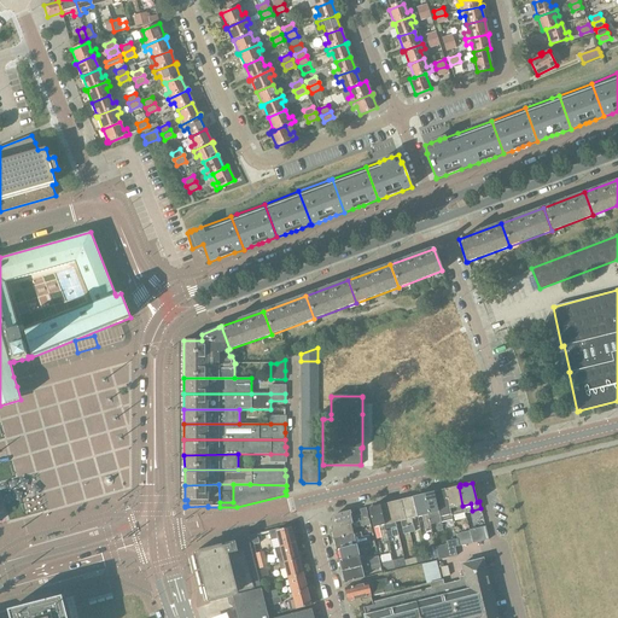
[(444,490),(445,490),(452,516),(465,513),(462,506),(459,487),(458,487),(458,485),(450,487),(452,488),(444,490)]
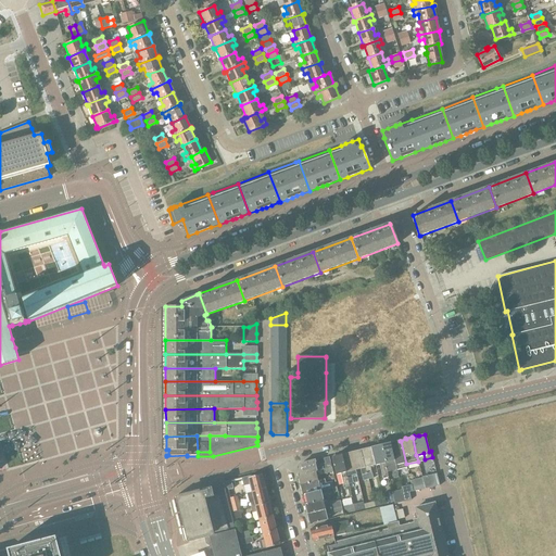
[(406,467),(406,464),(401,441),(400,441),(399,440),(392,441),(393,442),(390,443),(396,469),(406,467)]
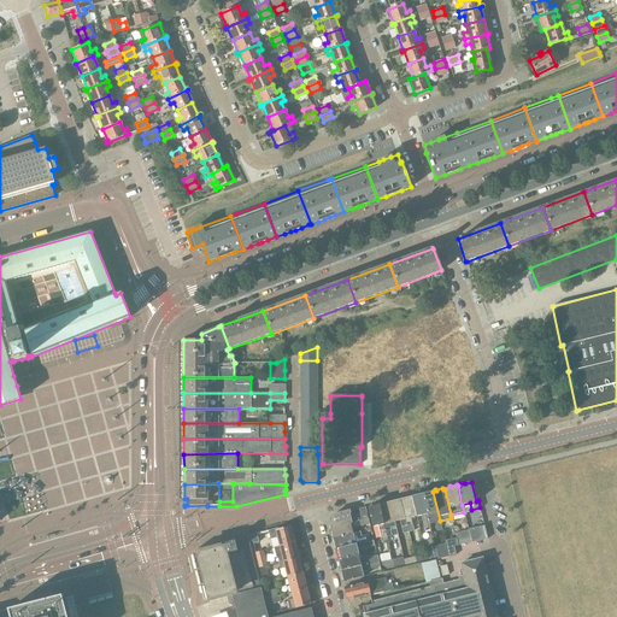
[(425,494),(422,494),(429,524),(440,521),(433,492),(430,491),(427,492),(425,494)]
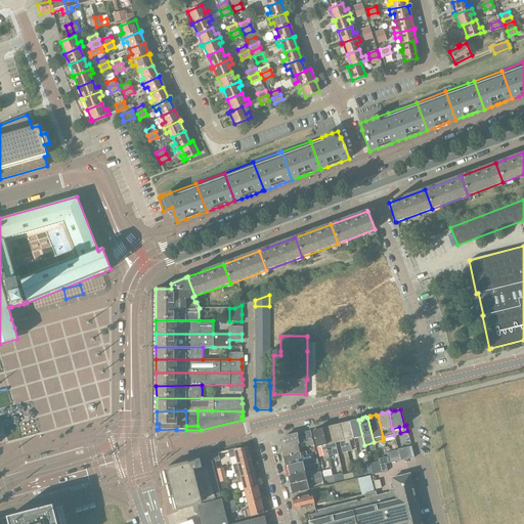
[(364,445),(358,420),(355,421),(355,420),(350,421),(350,422),(349,422),(353,438),(357,437),(360,450),(365,449),(364,445)]
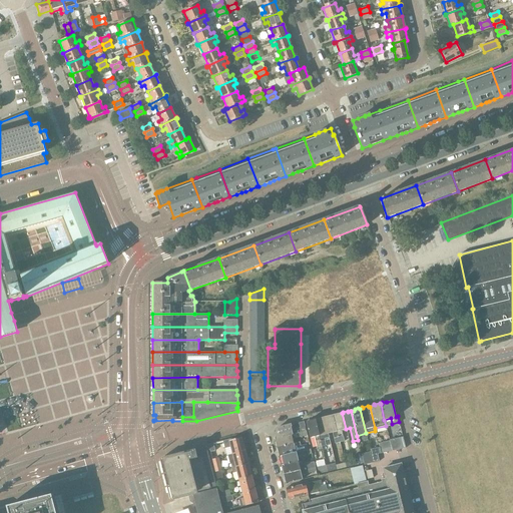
[(336,415),(333,416),(340,442),(344,441),(342,430),(346,429),(342,413),(342,414),(340,413),(337,413),(336,415)]
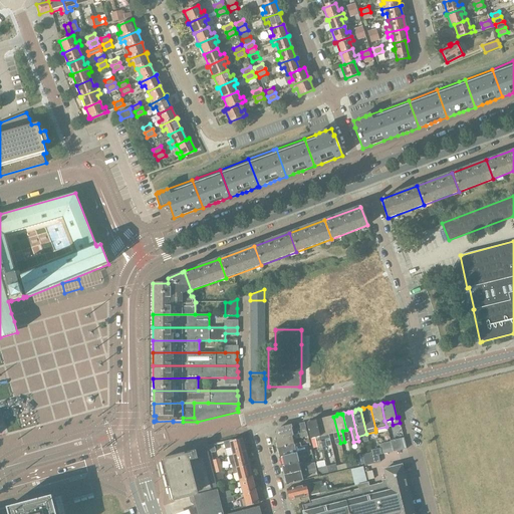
[(340,443),(333,417),(331,417),(329,416),(326,417),(325,419),(324,419),(328,435),(332,434),(335,445),(340,443)]
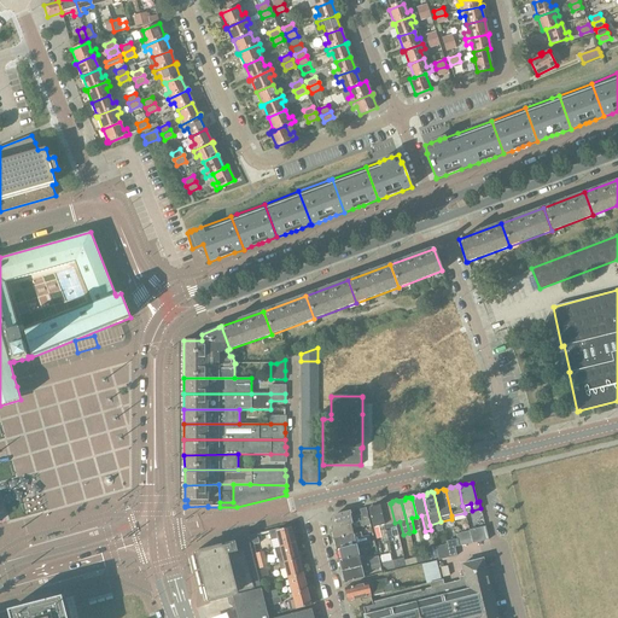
[(397,529),(395,523),(390,503),(388,502),(384,503),(383,505),(379,506),(388,538),(392,537),(391,530),(397,529)]
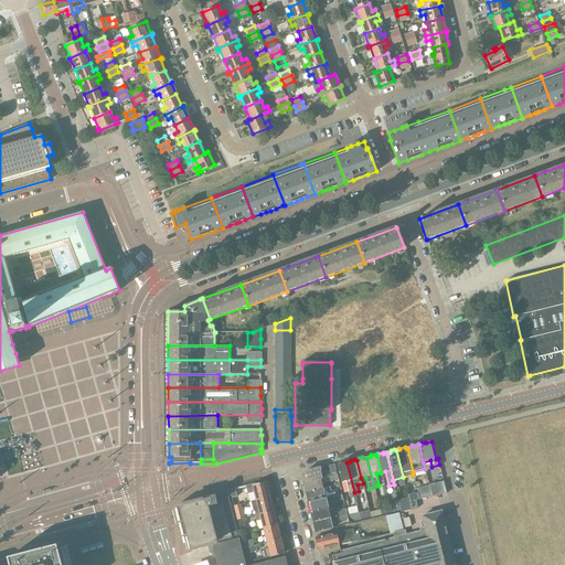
[(354,494),(354,492),(347,462),(343,464),(342,462),(339,464),(338,465),(337,465),(341,482),(347,481),(350,496),(354,494)]
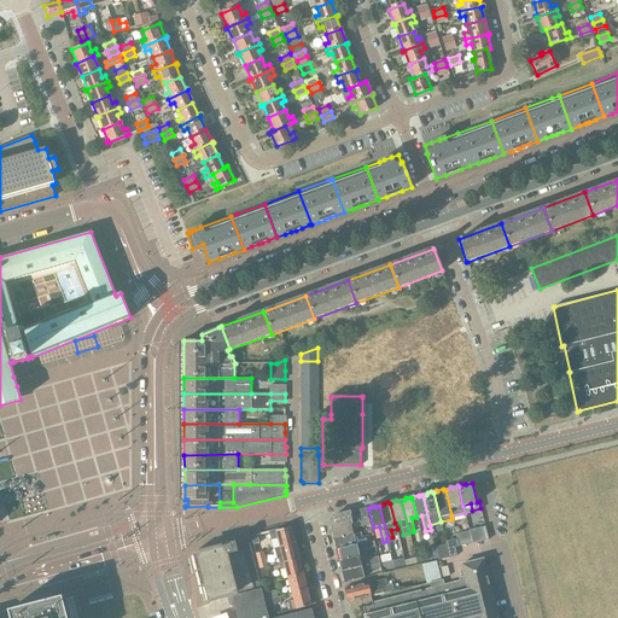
[(331,519),(333,528),(362,520),(361,516),(350,518),(349,512),(333,516),(331,519)]
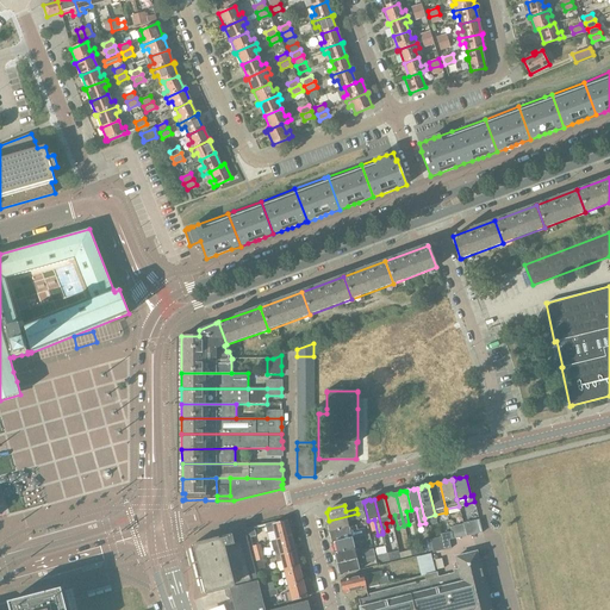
[(329,530),(330,531),(348,527),(347,522),(365,518),(363,512),(358,514),(329,521),(327,521),(328,524),(327,526),(328,530),(329,530)]
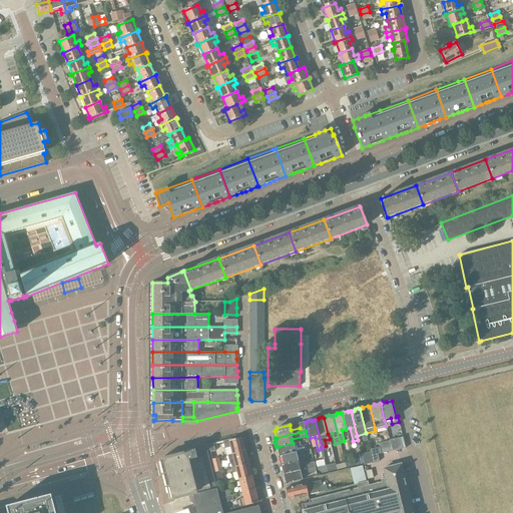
[(403,437),(389,440),(389,441),(392,451),(397,450),(406,448),(403,437)]
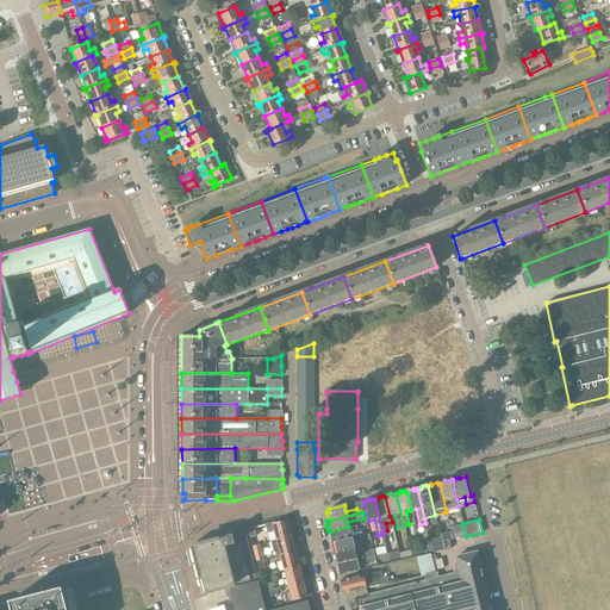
[(277,541),(291,536),(286,521),(265,527),(266,527),(267,534),(274,531),(277,540),(277,541)]
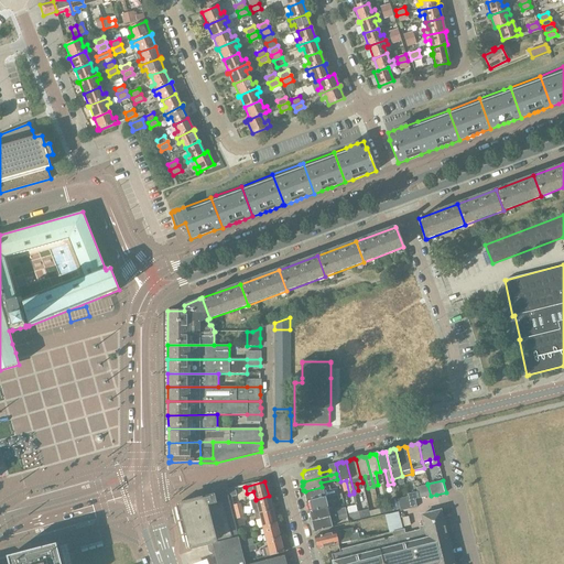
[(307,501),(331,496),(342,494),(340,488),(323,492),(322,487),(305,491),(305,492),(304,495),(305,498),(306,499),(307,501)]
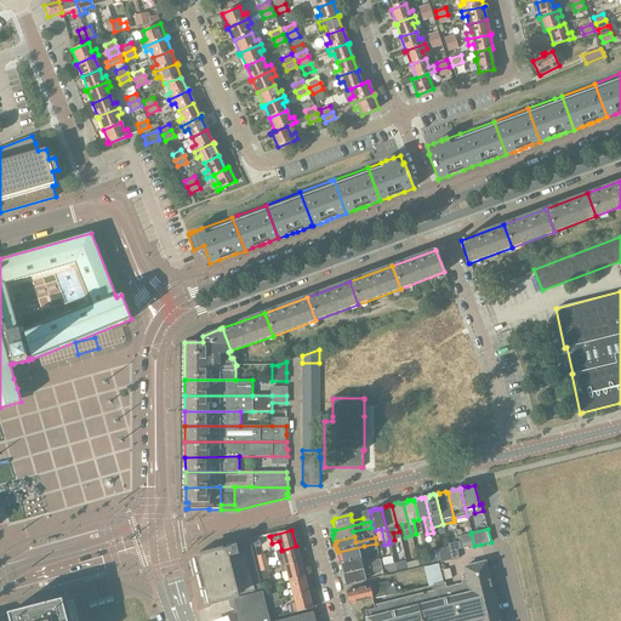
[(460,543),(448,546),(448,547),(451,560),(459,558),(456,550),(461,548),(460,543)]
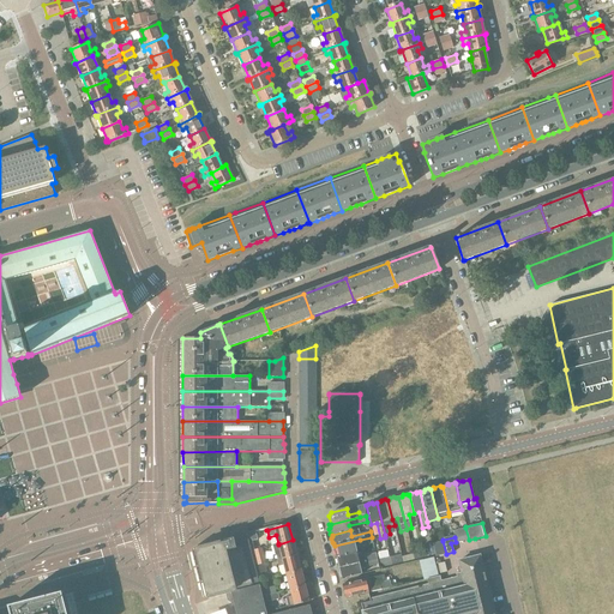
[(282,560),(296,555),(293,540),(278,545),(278,543),(272,545),(275,555),(276,555),(277,560),(282,559),(282,560)]
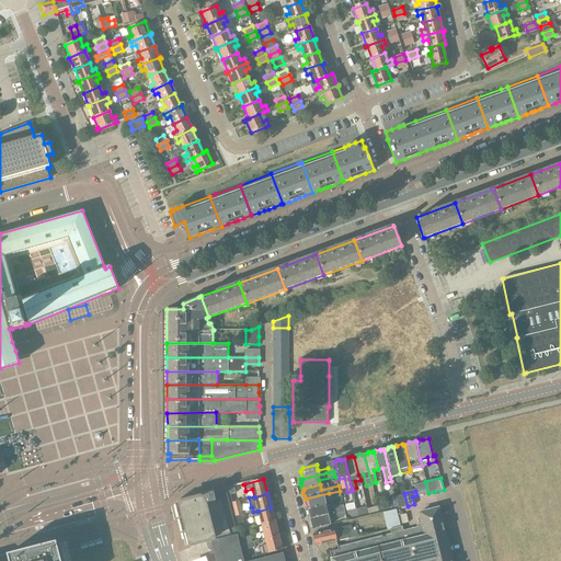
[(308,508),(325,504),(324,500),(330,499),(329,493),(306,499),(306,502),(305,503),(306,507),(308,507),(308,508)]
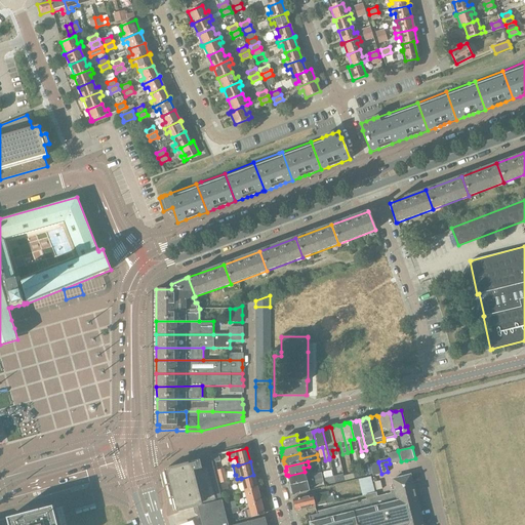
[(373,476),(381,474),(378,462),(370,465),(371,470),(372,474),(373,476)]
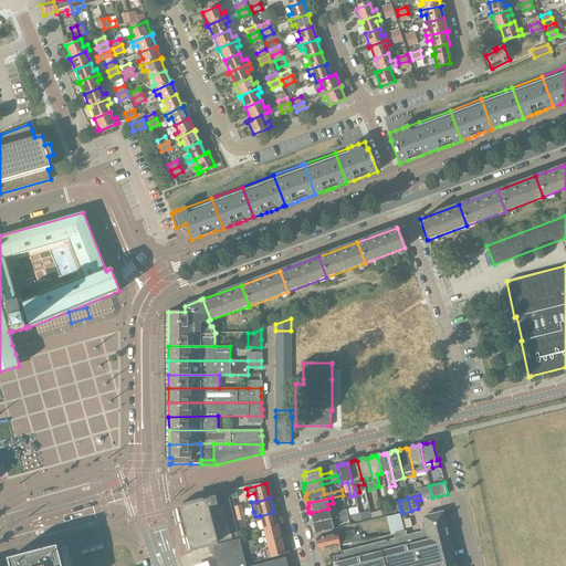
[(207,538),(209,546),(208,546),(210,554),(215,557),(217,556),(218,565),(286,565),(285,557),(253,565),(245,565),(239,537),(231,538),(222,503),(207,506),(207,507),(205,500),(179,506),(188,543),(207,538)]
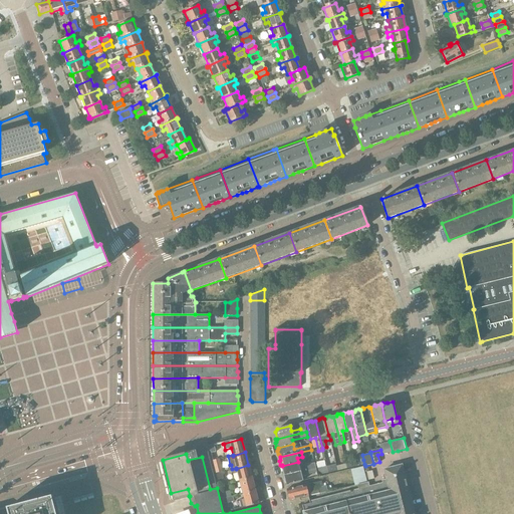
[(210,489),(217,488),(209,455),(207,456),(202,457),(210,489)]
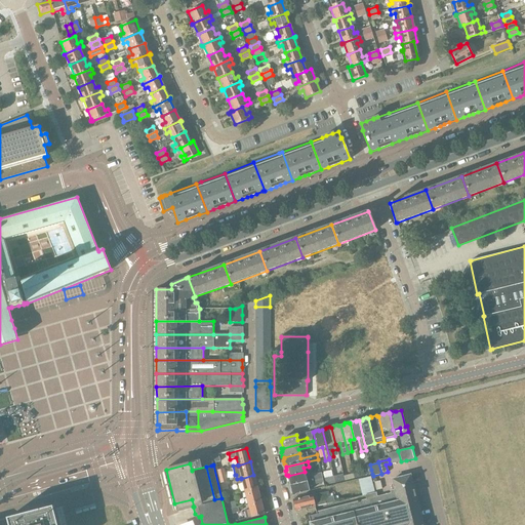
[(220,484),(227,482),(225,474),(223,469),(216,470),(218,476),(220,484)]
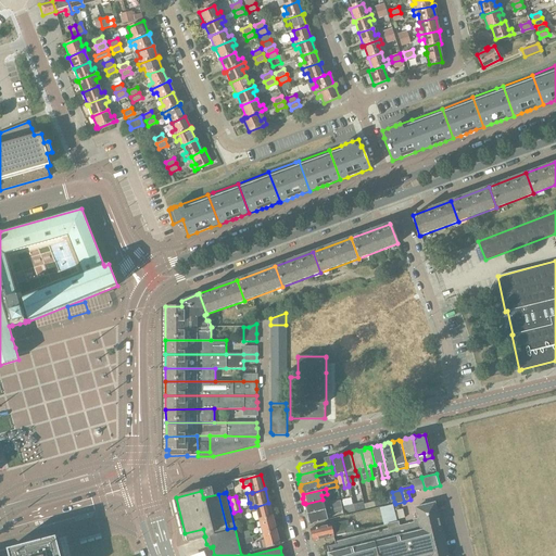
[(306,510),(307,514),(341,506),(340,501),(324,505),(323,500),(305,504),(305,505),(304,505),(305,512),(306,510)]
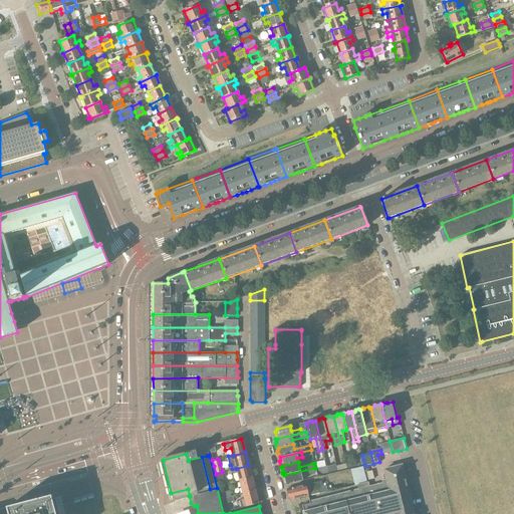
[(239,481),(251,478),(248,465),(236,469),(239,481)]
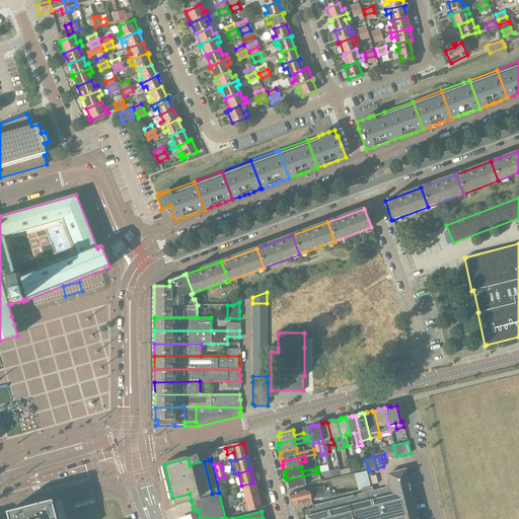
[(371,487),(361,490),(362,494),(312,506),(312,508),(304,510),(306,516),(305,516),(305,518),(417,518),(410,487),(405,469),(387,473),(390,484),(385,485),(386,488),(372,491),(371,487)]
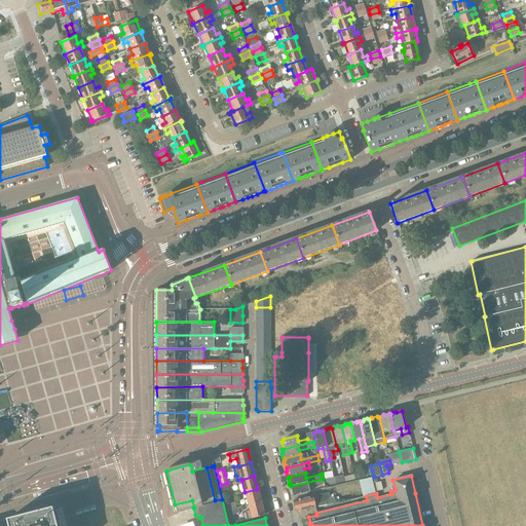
[(308,487),(314,486),(324,483),(323,479),(291,486),(292,489),(291,490),(292,493),(293,494),(293,495),(309,492),(308,487)]
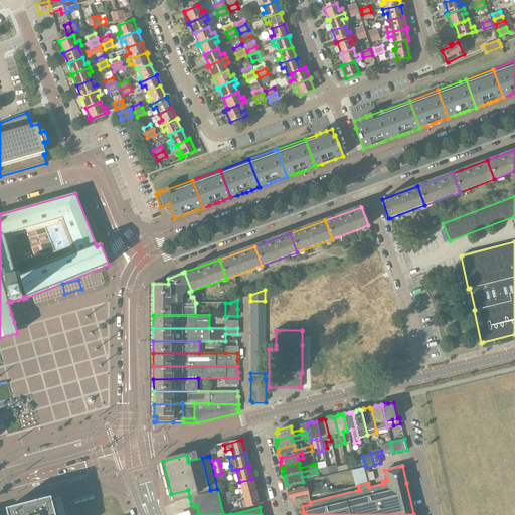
[(242,494),(255,491),(251,479),(239,482),(242,494)]
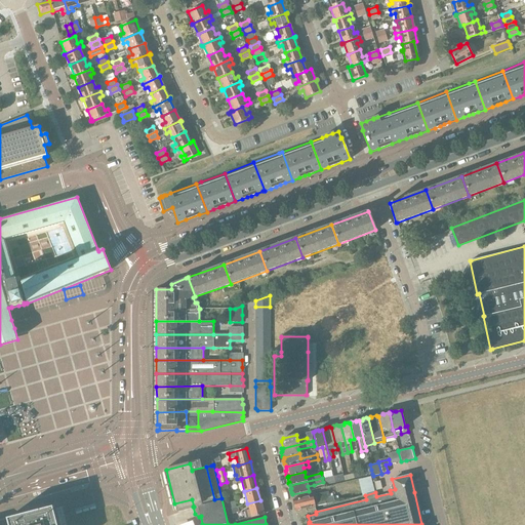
[(294,511),(314,506),(333,501),(332,496),(314,500),(312,495),(292,499),(294,511)]
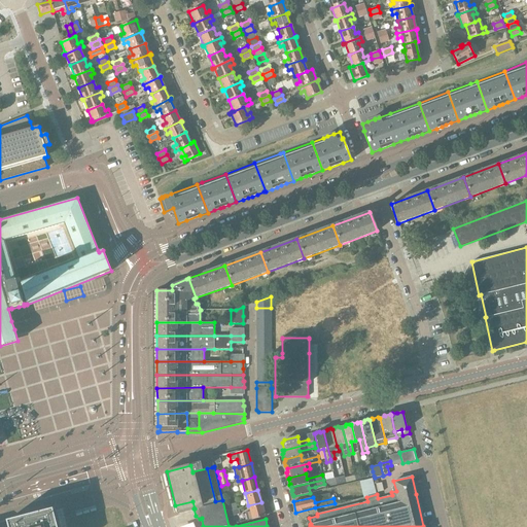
[(248,521),(265,517),(261,502),(248,505),(250,512),(245,513),(248,521)]
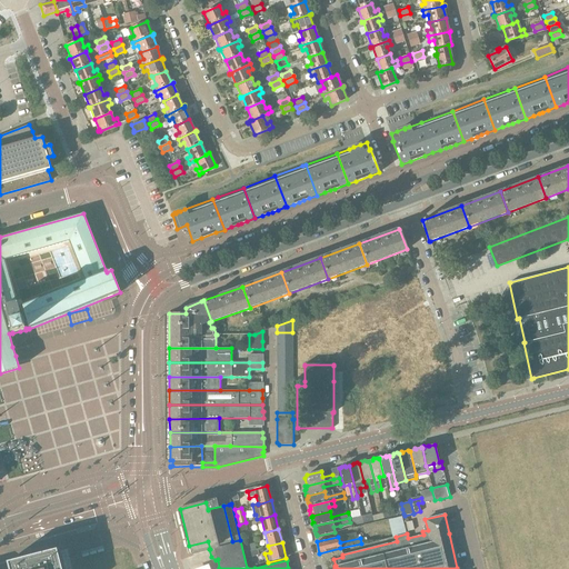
[(262,548),(256,549),(246,552),(248,558),(259,555),(258,552),(262,551),(262,548)]
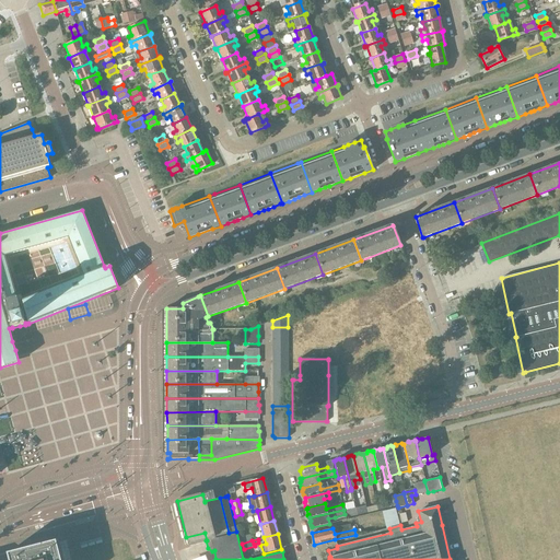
[(62,559),(58,540),(39,545),(0,555),(0,559),(62,559)]
